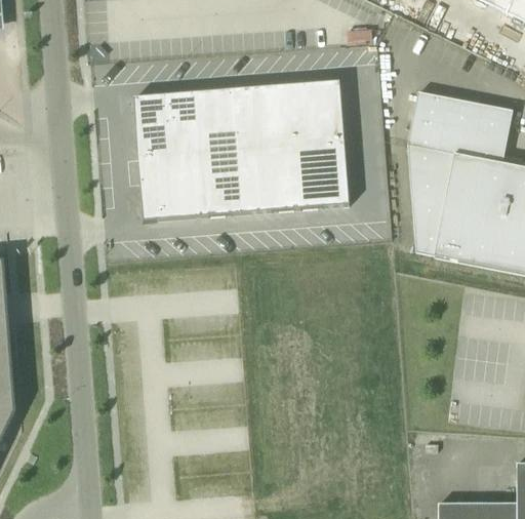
[(107,0),(109,37),(187,34),(187,30),(240,28),(239,10),(245,9),(244,0),(107,0)]
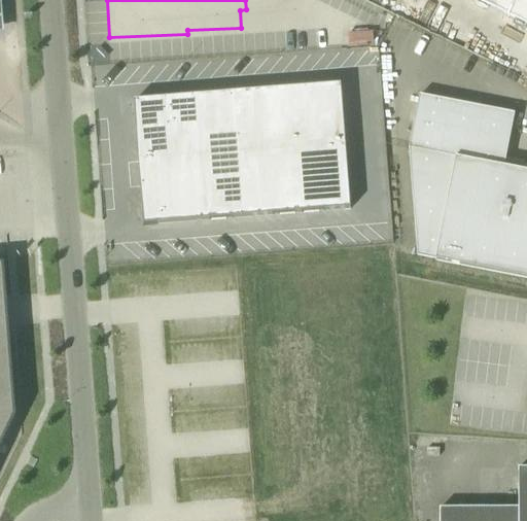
[(487,0),(526,20),(526,0),(487,0)]
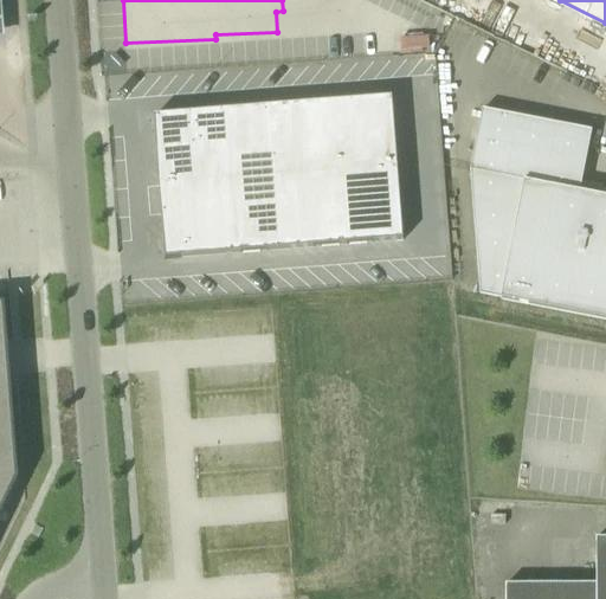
[(404,234),(392,91),(154,110),(166,253),(404,234)]
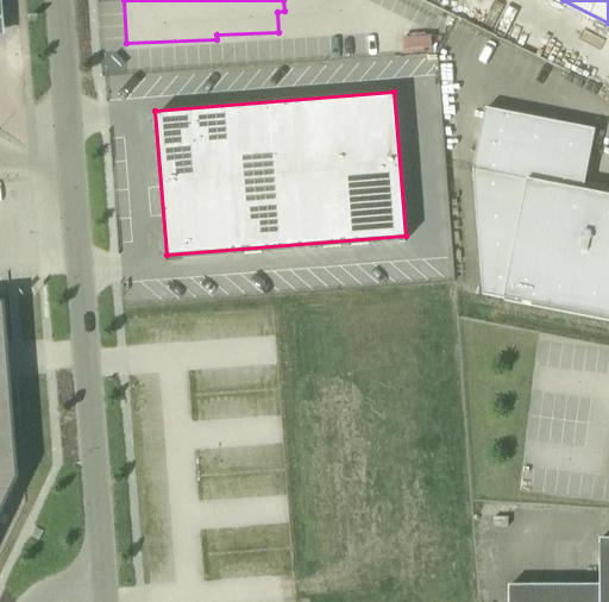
[(608,192),(583,187),(595,126),(485,105),(473,167),(527,176),(503,295),(608,315),(608,192)]
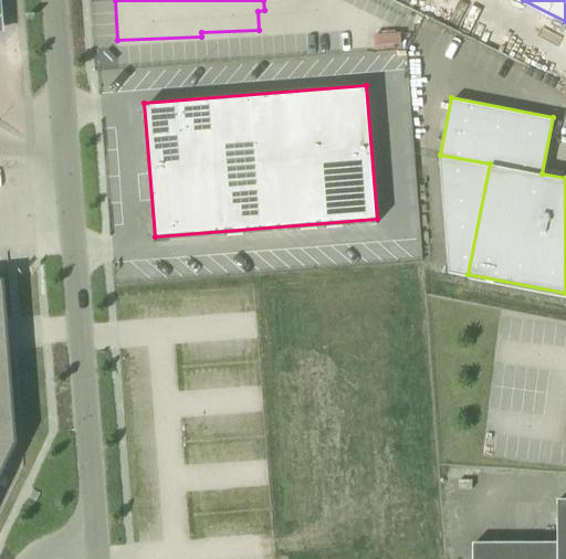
[(0,468),(0,466),(0,438),(13,438),(4,313),(8,313),(4,277),(0,277),(0,468)]
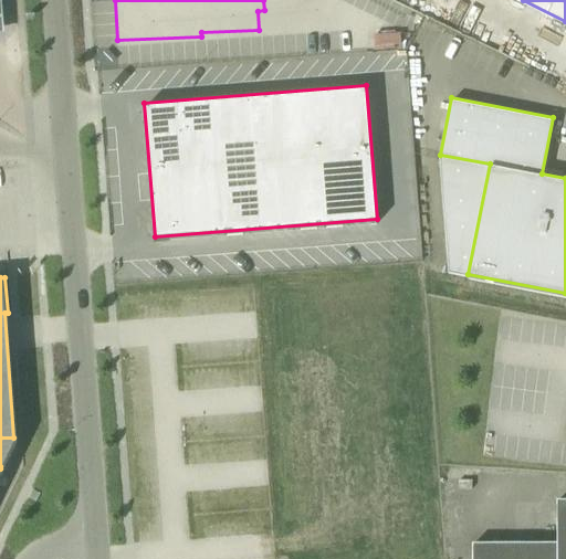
[(515,451),(547,455),(551,431),(519,425),(515,451)]
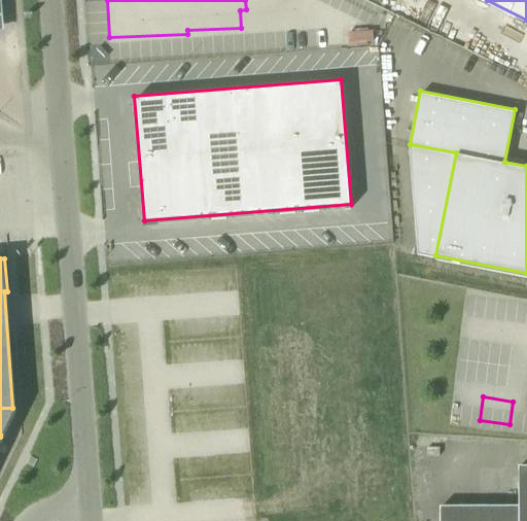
[(440,504),(440,520),(526,520),(526,462),(519,463),(519,502),(440,504)]
